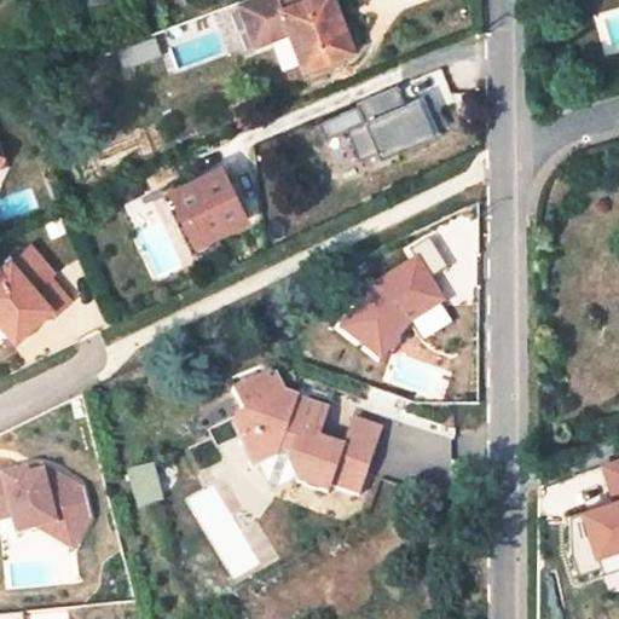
[(352,50),(333,0),(312,0),(284,11),(281,0),(239,0),(249,25),(266,21),(271,34),(290,27),(305,67),(352,50)]
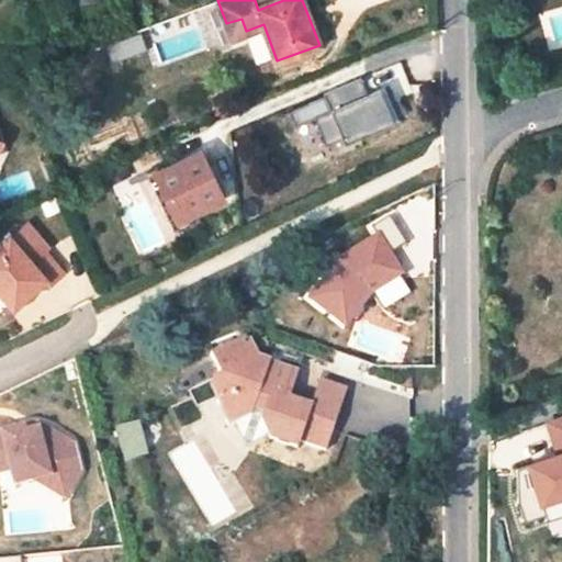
[(255,0),(258,10),(283,0),(255,0)]
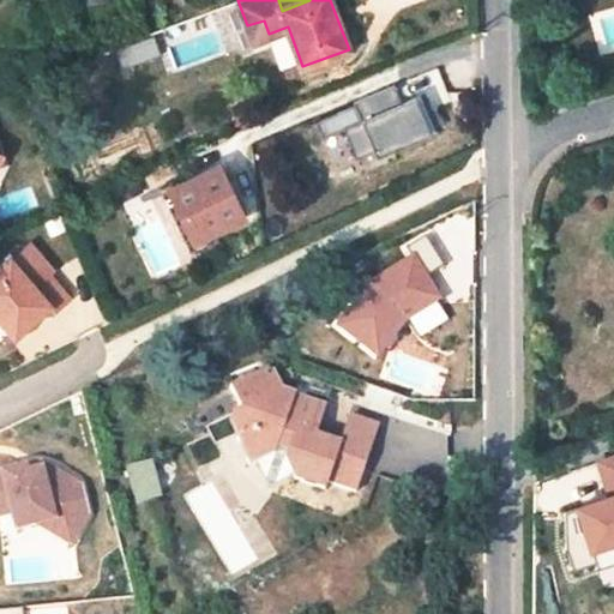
[(264,20),(247,25),(253,41),(269,34),(264,20)]
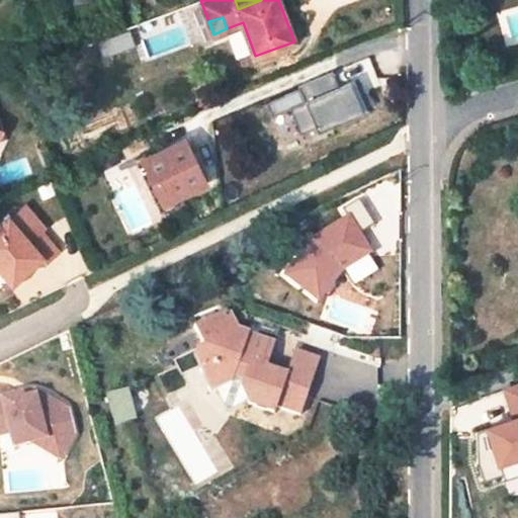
[(293,108),(298,135),(365,119),(357,82),(339,86),(336,74),(300,82),(306,105),(293,108)]
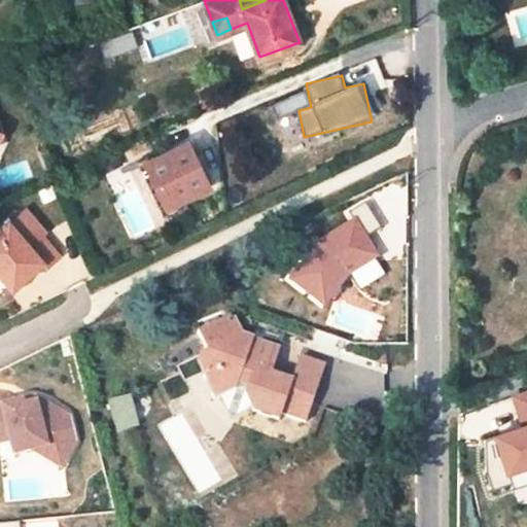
[(210,186),(190,143),(154,160),(152,154),(137,161),(165,218),(182,210),(179,202),(183,200),(207,188),(210,186)]
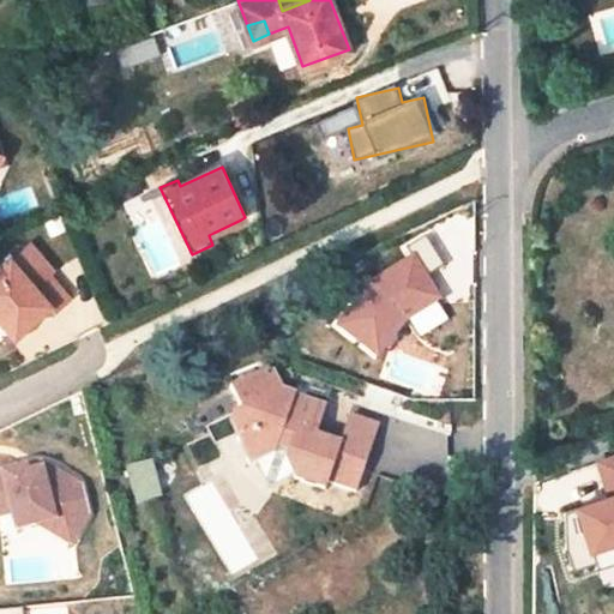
[(214,233),(217,242),(245,229),(241,220),(214,233)]
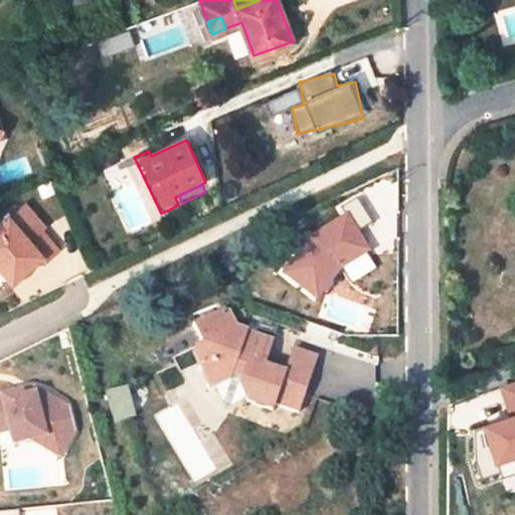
[(27,237),(10,218),(0,227),(0,266),(14,283),(43,256),(47,261),(60,250),(39,227),(27,237)]
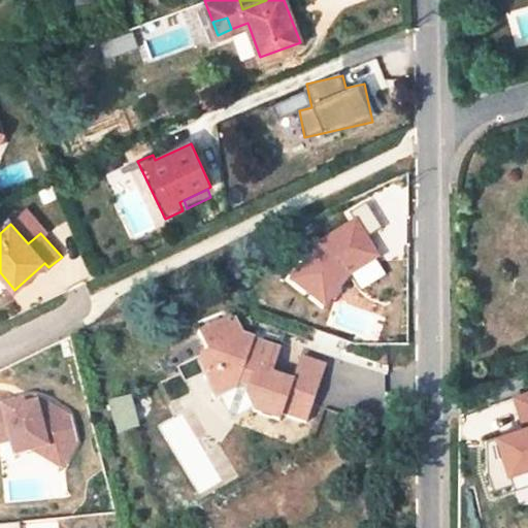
[(245,335),(235,316),(201,334),(209,351),(201,355),(200,365),(218,401),(222,399),(237,391),(239,384),(250,388),(246,395),(254,408),(256,413),(282,420),(283,415),(308,422),(316,395),(292,388),(294,378),(274,372),(281,351),(253,341),(255,338),(245,335)]
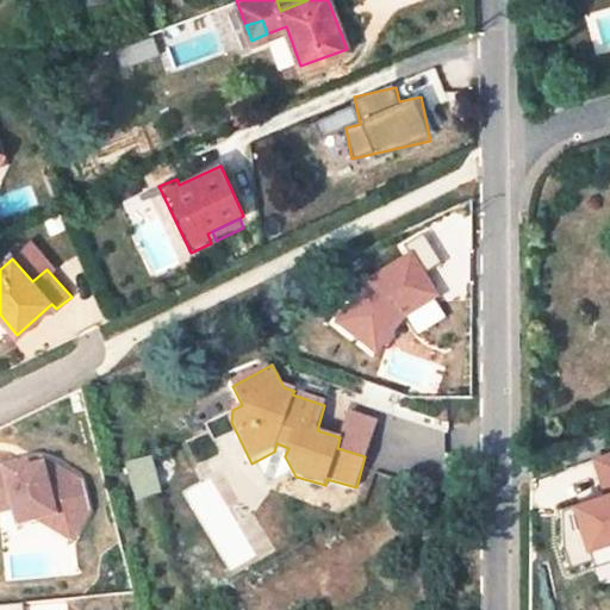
[(337,448),(365,456),(377,422),(348,412),(340,437),(337,448)]
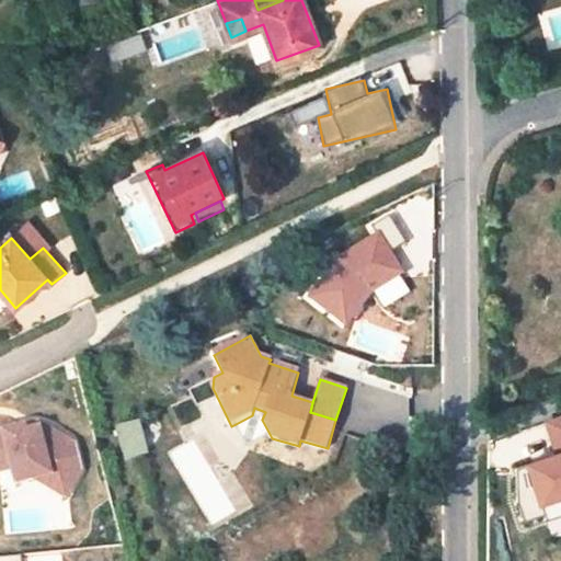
[(245,445),(270,434),(262,420),(265,412),(254,408),(252,415),(236,424),(245,445)]
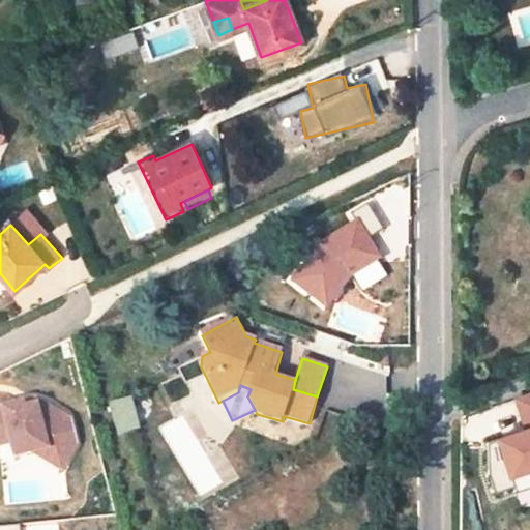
[(529,388),(517,391),(524,428),(494,434),(501,466),(494,468),(499,489),(529,481),(529,388)]
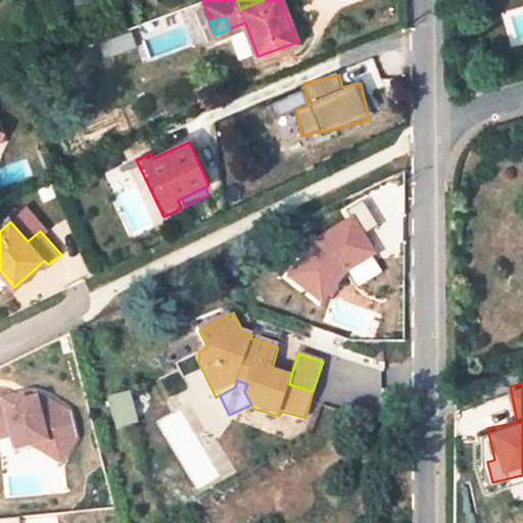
[(115,427),(139,422),(133,390),(109,395),(115,427)]
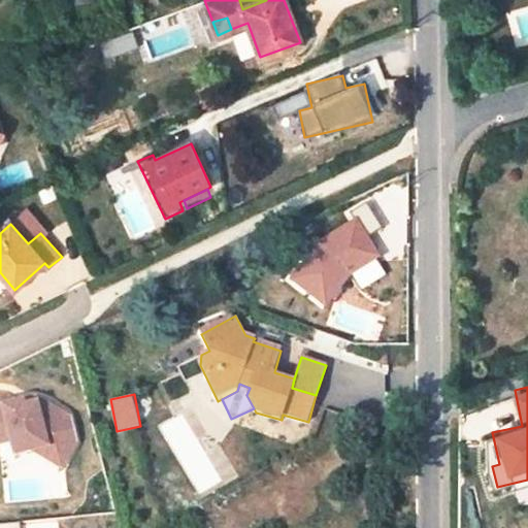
[(74,455),(69,398),(0,403),(0,446),(15,444),(17,460),(74,455)]
